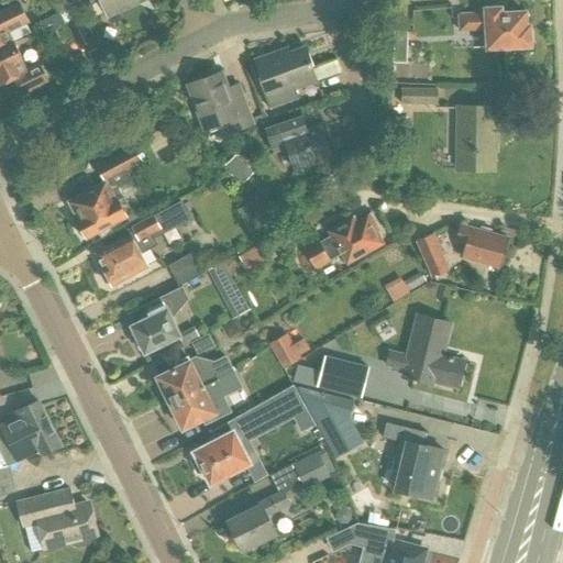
[(0,50),(13,44),(8,33),(30,22),(19,0),(0,9),(0,50)]
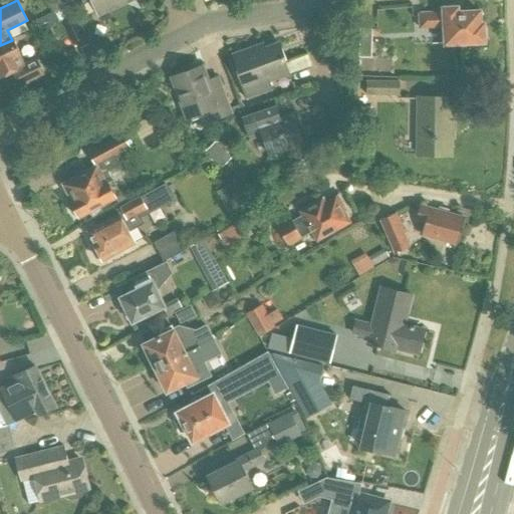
[(81,0),(82,3),(88,0),(93,0),(100,13),(130,0),(81,0)]
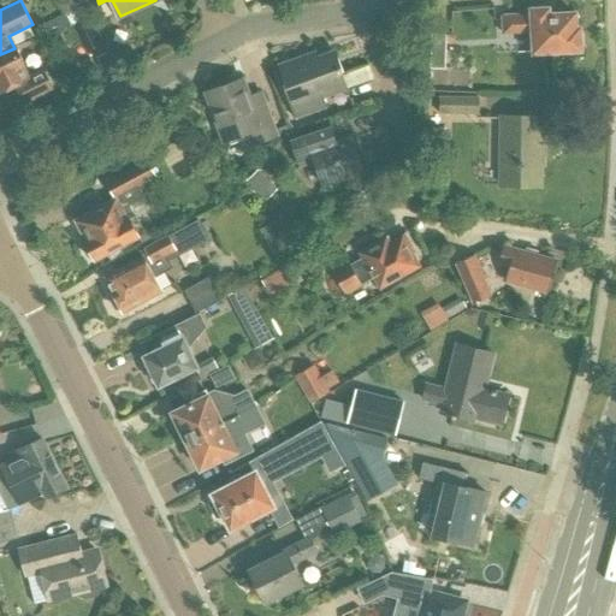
[(87,17),(86,13),(77,5),(78,7),(43,24),(47,31),(57,27),(59,31),(72,25),(87,17)]
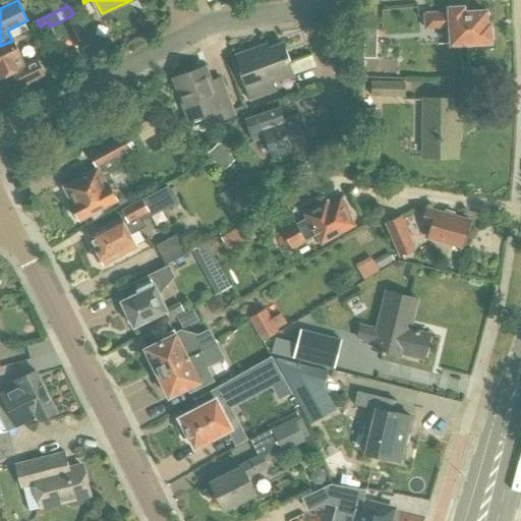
[(463,12),(462,7),(448,7),(448,10),(423,12),(424,30),(449,29),(450,43),(488,41),(488,39),(493,37),(493,27),(488,26),(488,23),(485,23),(485,11),(463,12)]
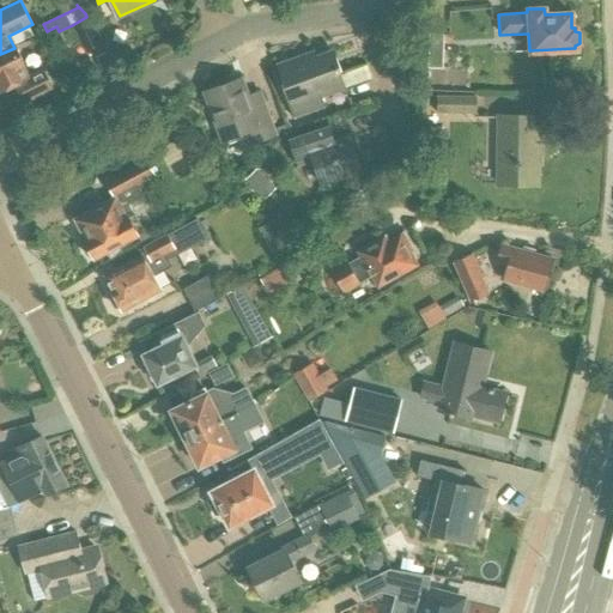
[(72,25),(85,52),(101,44),(86,17),(72,25)]
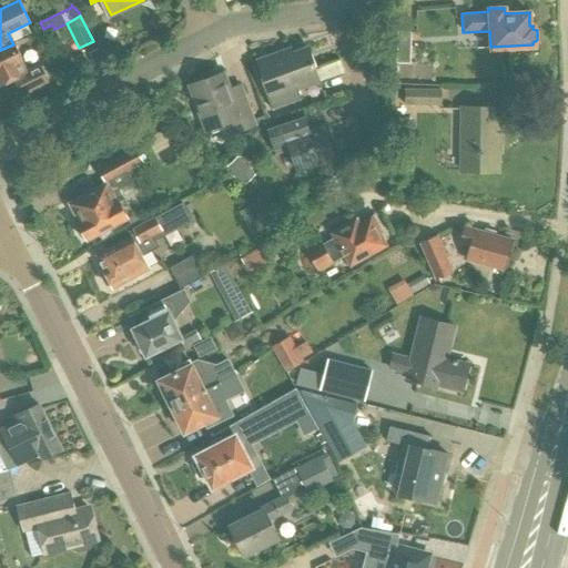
[(14,43),(13,44),(0,50),(0,85),(14,79),(22,97),(49,83),(40,63),(28,69),(14,43)]
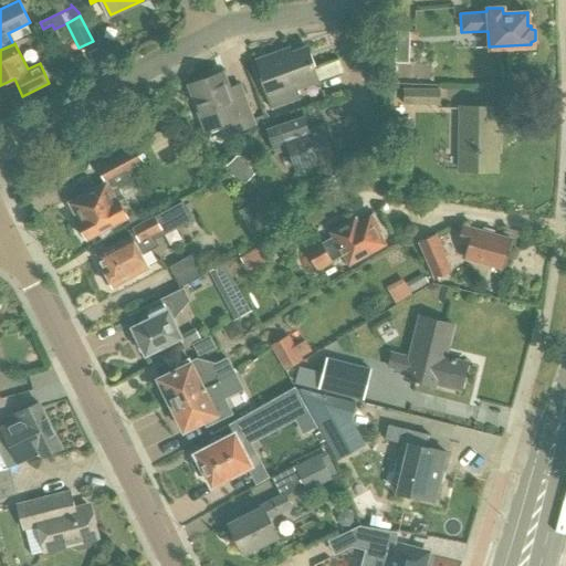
[(316,82),(312,69),(305,49),(291,54),(289,51),(278,55),(278,54),(253,63),(269,109),(299,100),(295,88),(316,82)]
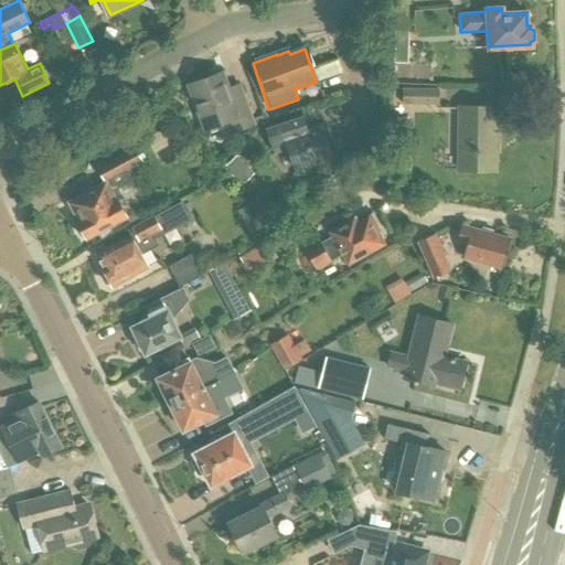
[(225,88),(220,74),(188,85),(203,130),(225,123),(230,135),(248,128),(251,135),(265,120),(263,116),(254,119),(241,84),(225,88)]
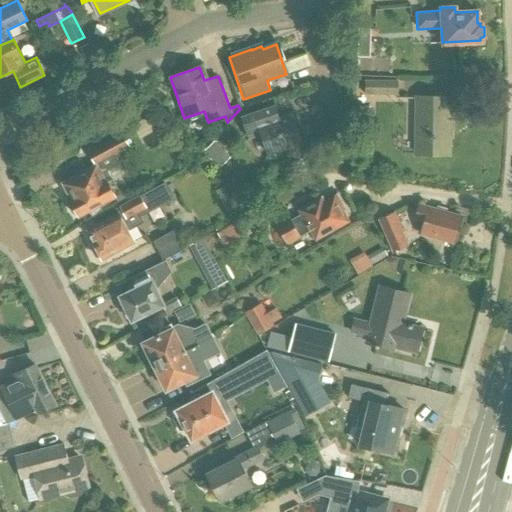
[(371,80),(365,80),(365,95),(369,95),(398,95),(398,80),(371,80)]
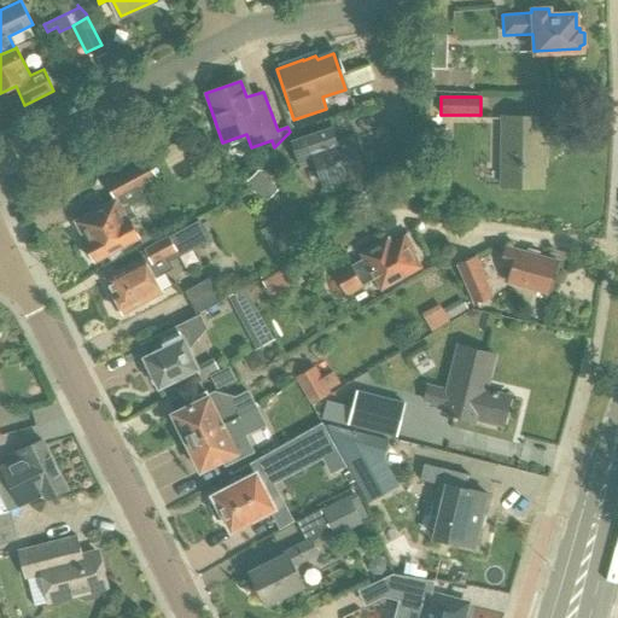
[(541,185),(541,117),(502,117),(502,185),(541,185)]
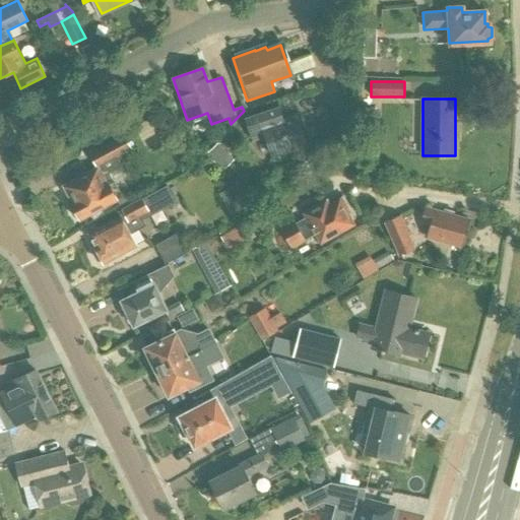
[(283,120),(279,108),(246,119),(253,141),(265,137),(271,156),(306,145),(297,116),(283,120)]
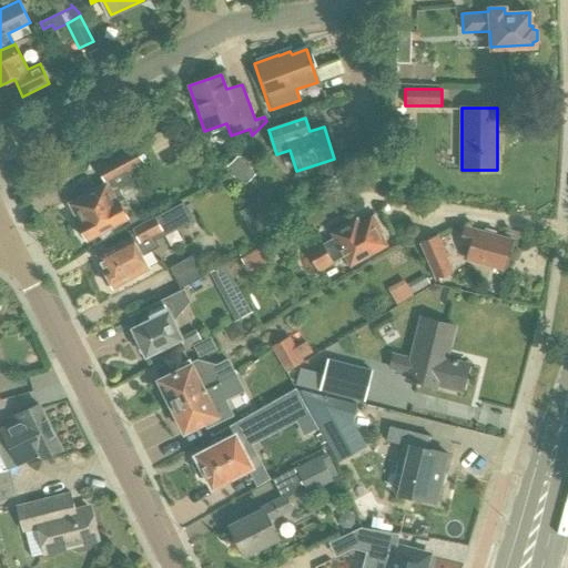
[(115,202),(111,194),(124,188),(133,183),(127,172),(143,163),(135,148),(97,169),(105,184),(69,203),(79,221),(77,222),(79,225),(77,230),(80,237),(85,237),(87,241),(132,216),(123,198),(115,202)]
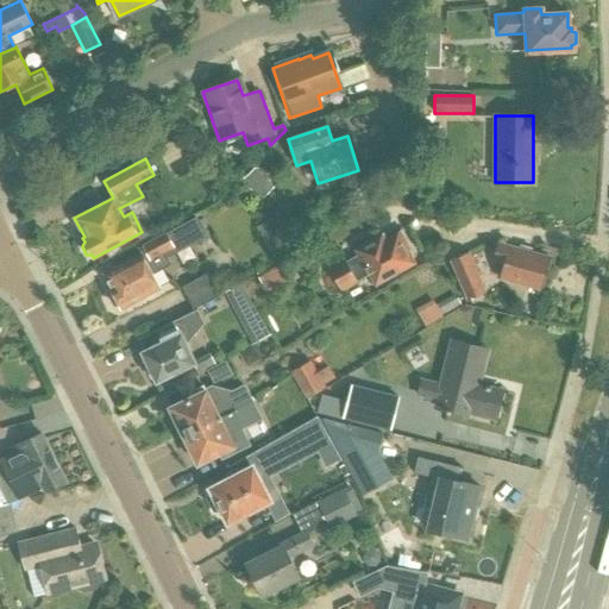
[(263,198),(274,187),(255,168),(244,179),(263,198)]
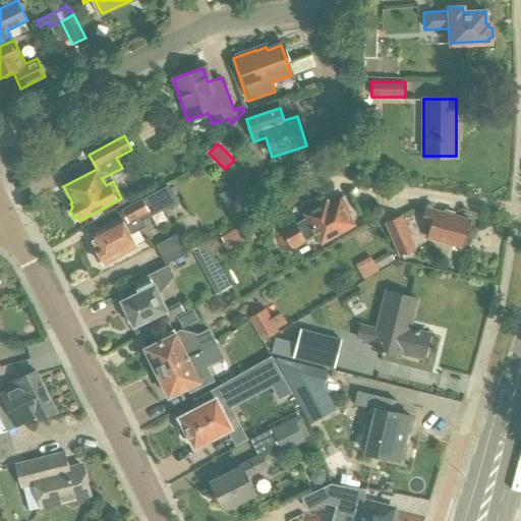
[(151,216),(166,208),(177,201),(168,184),(141,198),(117,212),(119,218),(88,235),(95,248),(93,254),(97,262),(103,264),(104,264),(136,246),(130,234),(146,226),(140,217),(150,212),(151,216)]
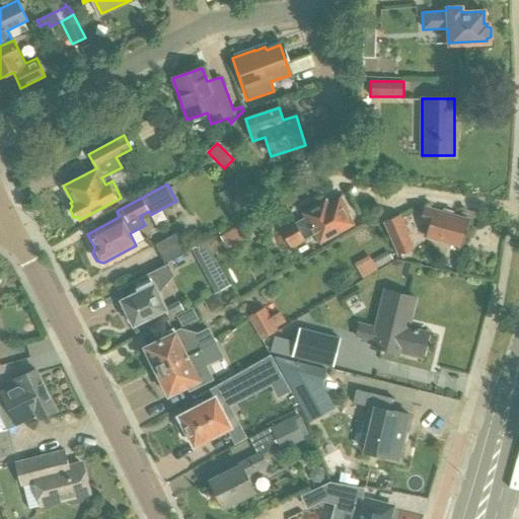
[(350,212),(343,198),(327,206),(324,202),(303,213),(305,217),(295,222),(293,220),(280,228),(291,247),(304,240),(315,233),(320,243),(354,225),(347,214),(350,212)]
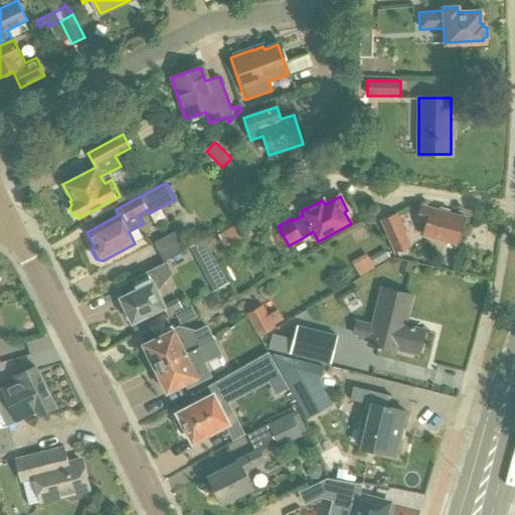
[(235,197),(223,204),(226,211),(239,204),(235,197)]
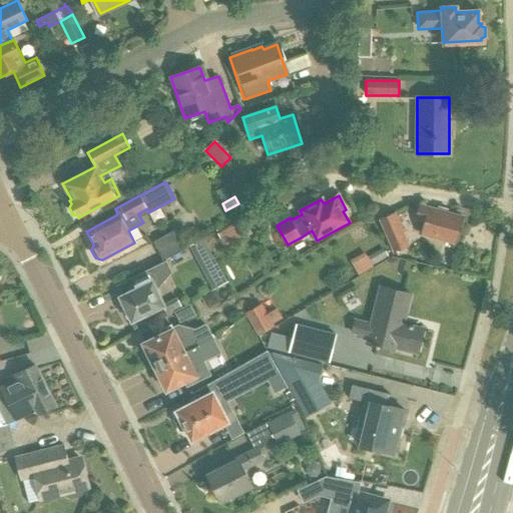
[(437,209),(430,207),(430,206),(419,203),(414,219),(425,222),(422,234),(454,243),(462,217),(448,213),(449,209),(438,206),(437,209)]
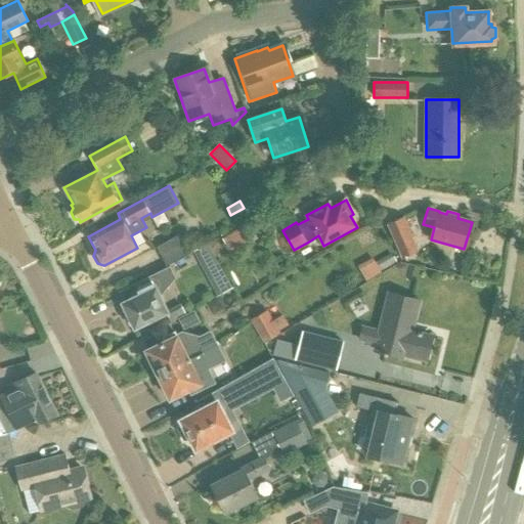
[(401,258),(419,251),(403,217),(386,224),(401,258)]
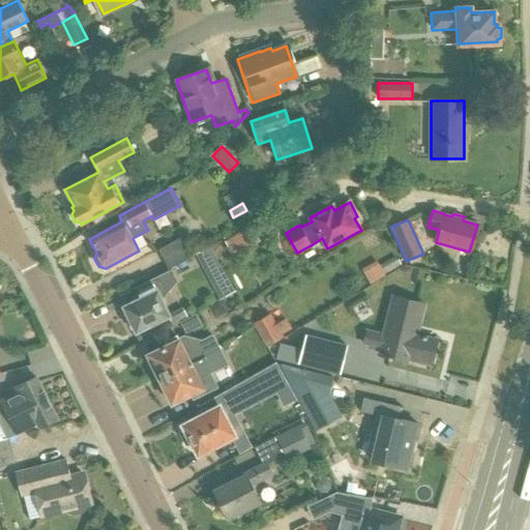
[(190,257),(180,237),(157,249),(169,269),(190,257)]
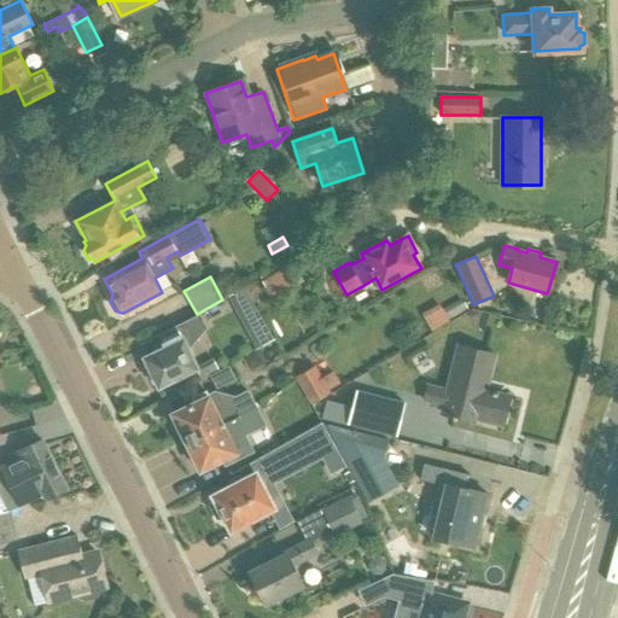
[(228,297),(238,315),(256,349),(274,338),(256,304),(246,287),(228,297)]
